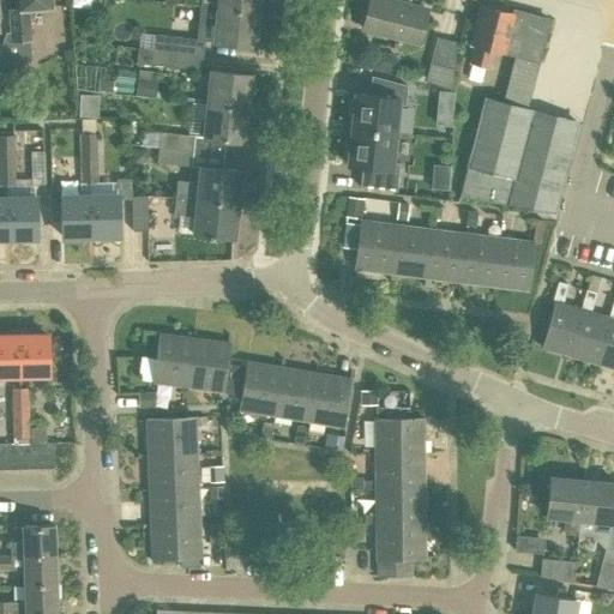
[(0,84),(28,83),(25,55),(26,55),(25,41),(31,41),(29,6),(50,5),(49,0),(17,0),(18,7),(7,8),(10,31),(6,31),(0,47),(0,84)]
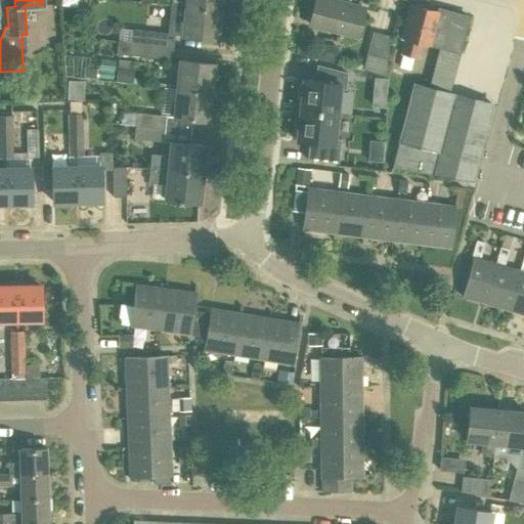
[(170,0),(170,5),(220,10),(221,0),(170,0)]
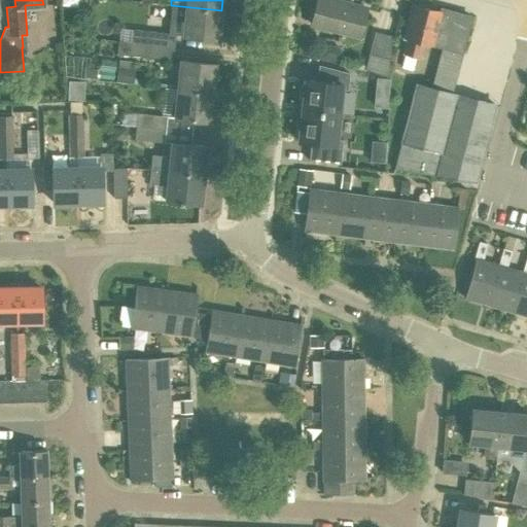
[(358,37),(365,9),(332,0),(317,0),(311,25),(358,37)]
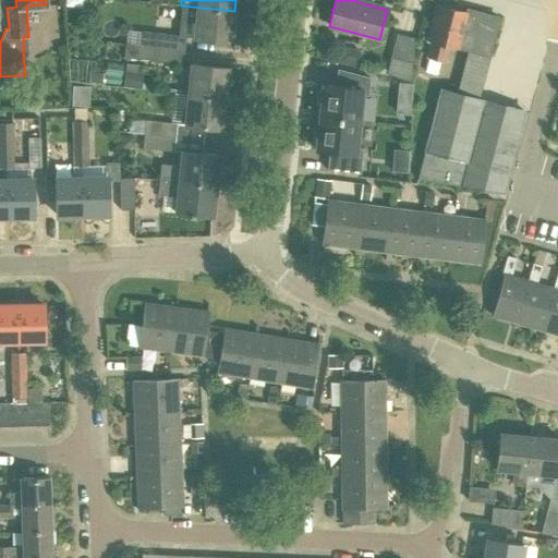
[(453,10),(450,7),(445,4),(440,7),(437,5),(427,40),(431,41),(426,58),(428,58),(443,62),(444,62),(448,46),(466,51),(456,92),(439,87),(423,152),(424,152),(417,179),(451,184),(505,194),(526,110),(478,97),(499,19),(465,10),(465,13),(453,10)]
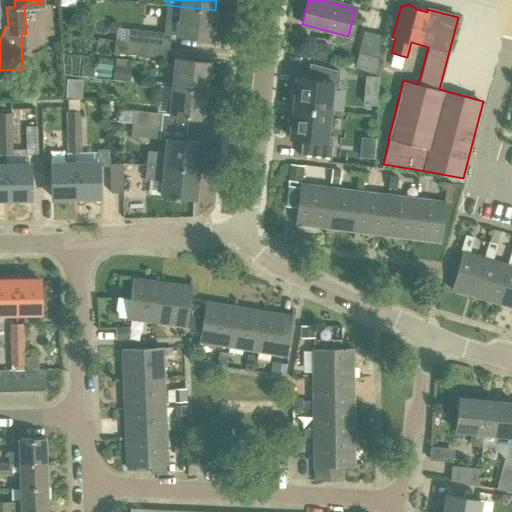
[(213,38),(215,10),(166,5),(165,18),(179,19),(178,34),(213,38)]
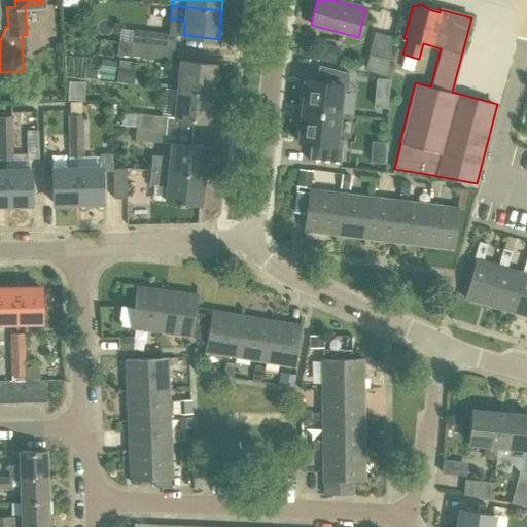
[(131,42),(131,43),(174,47),(176,34),(132,30),(131,42)]
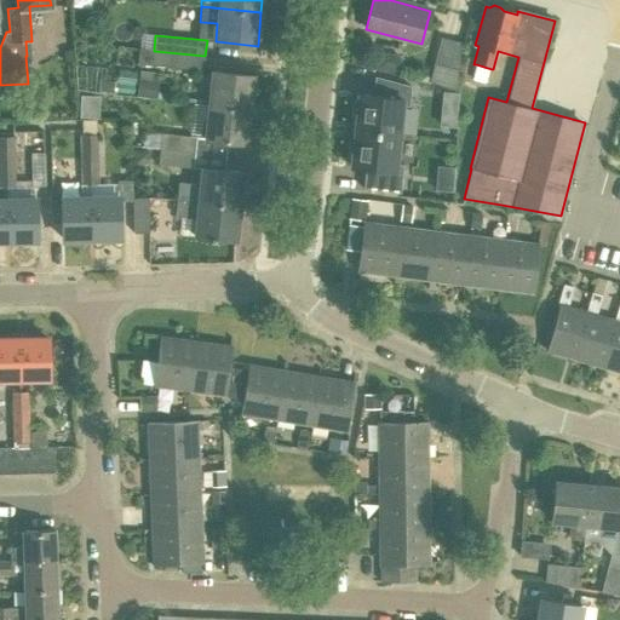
[(457,90),(460,42),(441,38),(429,82),(457,90)]
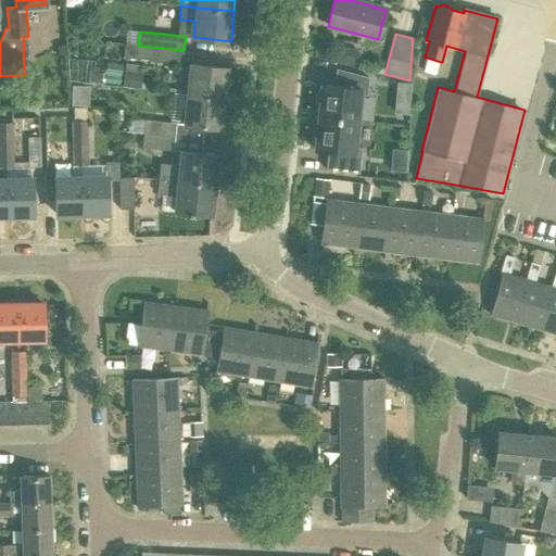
[(125,43),(123,57),(182,64),(184,50),(138,46),(138,45),(125,43)]
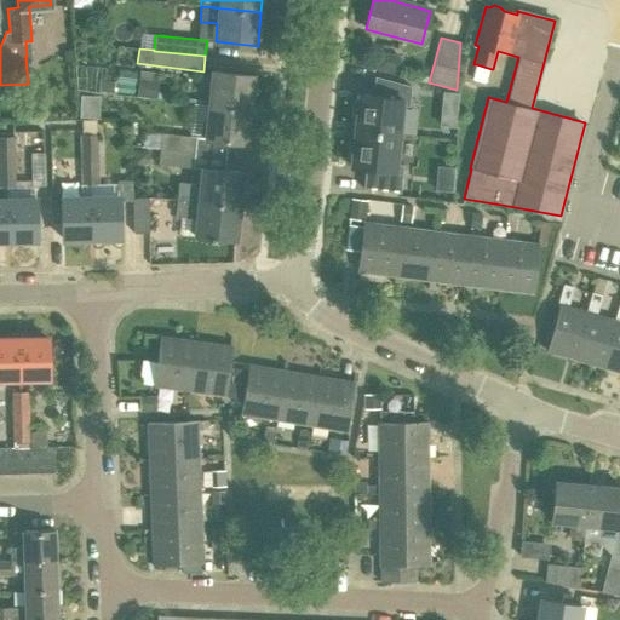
[(487,84),(492,69),(476,64),(472,79),(487,84)]
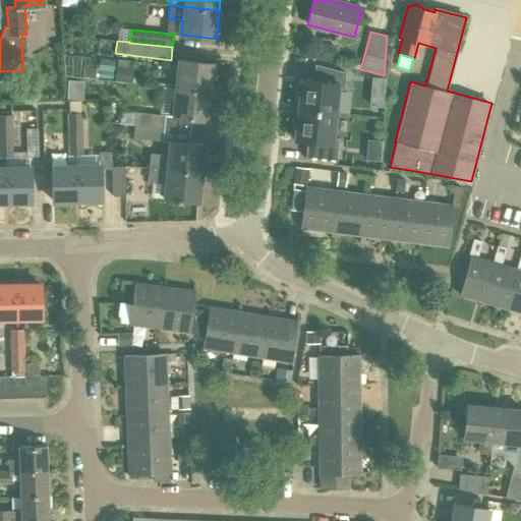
[(175,89),(211,92),(214,63),(178,59),(178,64),(174,63),(172,74),(177,75),(175,89)]
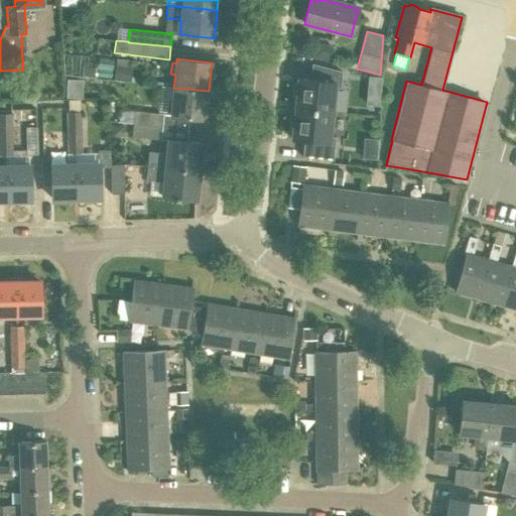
[(294,84),(292,99),(296,100),(295,109),(332,112),(335,88),(341,88),(342,72),(312,65),(310,80),(298,79),(298,84),(294,84)]
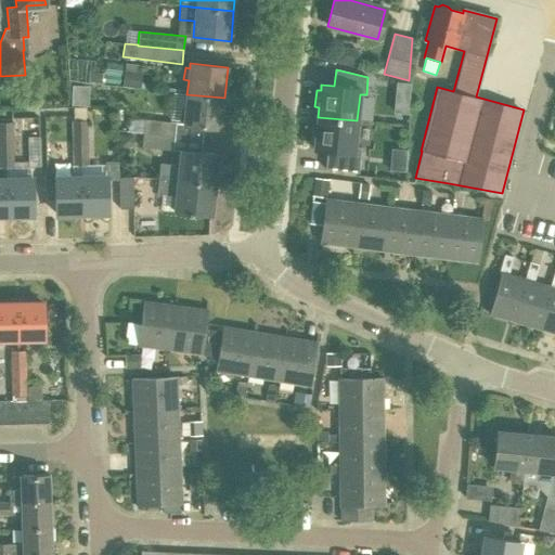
[(102,73),(89,72),(88,82),(101,84),(102,73)]
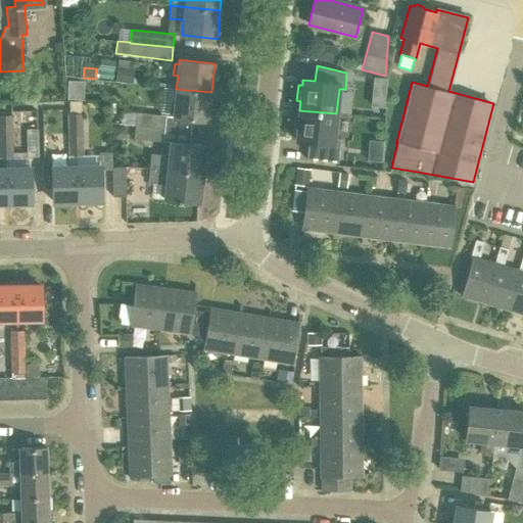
[(128,69),(116,68),(115,68),(114,80),(132,82),(133,69),(128,69)]
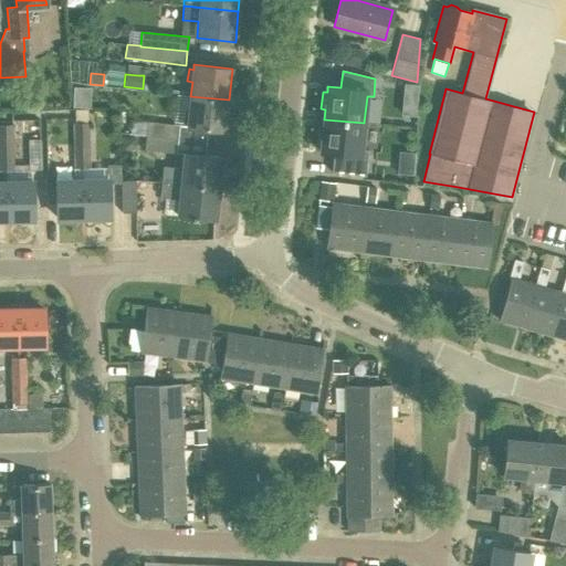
[(404,100),(417,101),(418,85),(405,84),(404,100)]
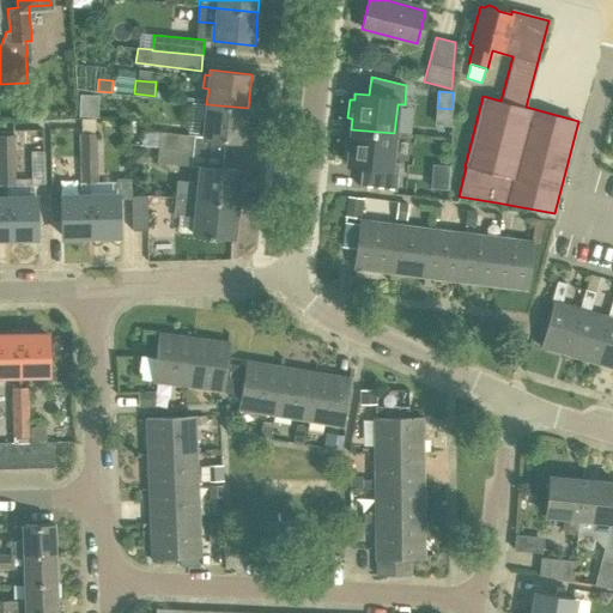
[(246,141),(248,108),(206,104),(204,137),(246,141)]
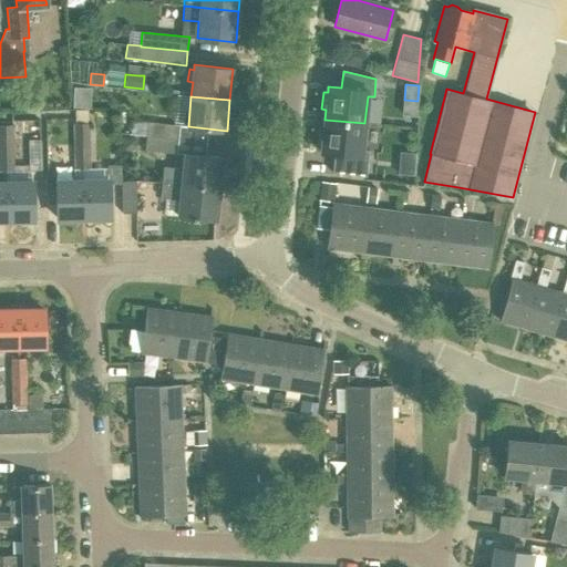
[(319,129),(318,146),(322,146),(321,152),(334,154),(332,173),(366,176),(369,151),(362,151),(364,123),(325,120),(323,129),(319,129)]
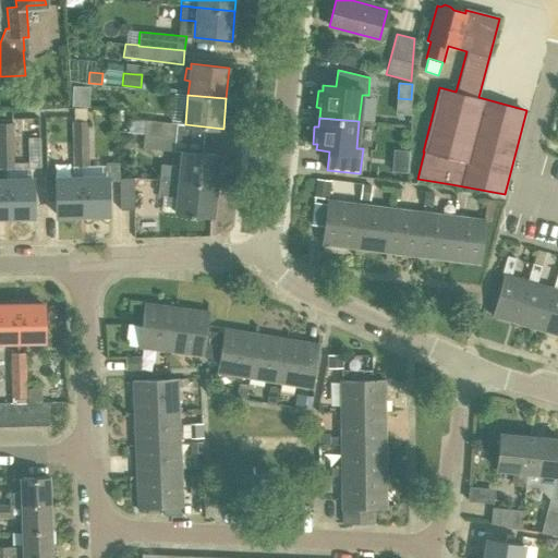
[(176,137),(177,123),(145,120),(144,134),(176,137)]
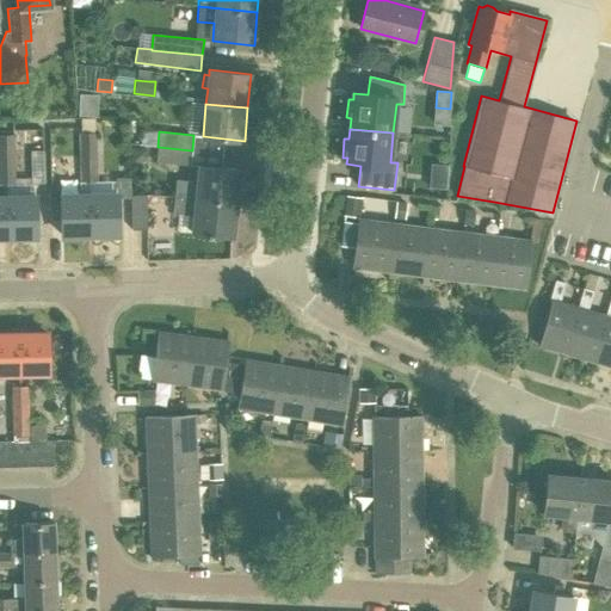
[(90,196),(90,181),(87,133),(79,133),(80,180),(79,180),(79,196),(60,197),(61,235),(91,234),(90,196)]
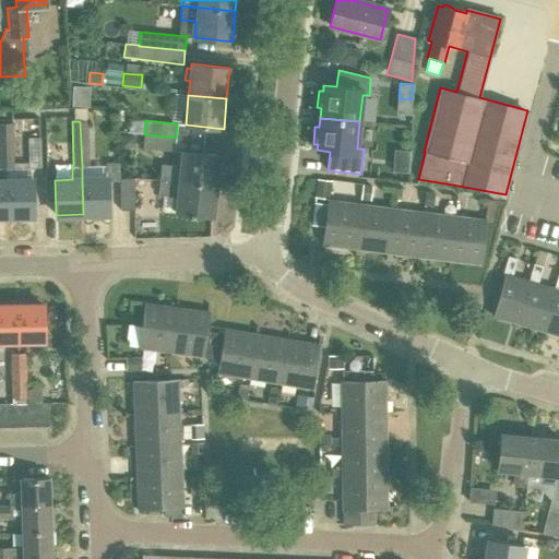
[(80,121),(82,166),(90,166),(88,121),(80,121)]
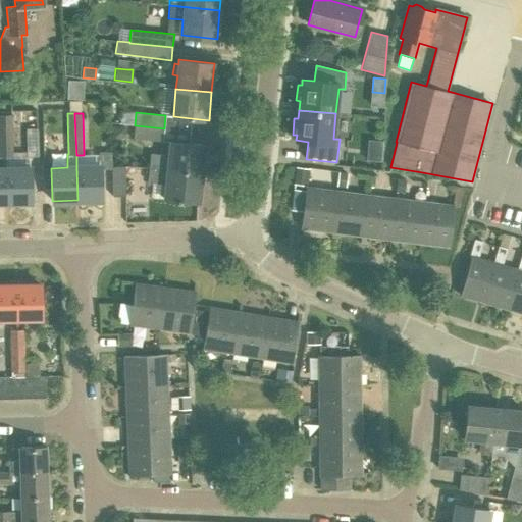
[(5,157),(13,157),(11,115),(4,115),(5,157)]
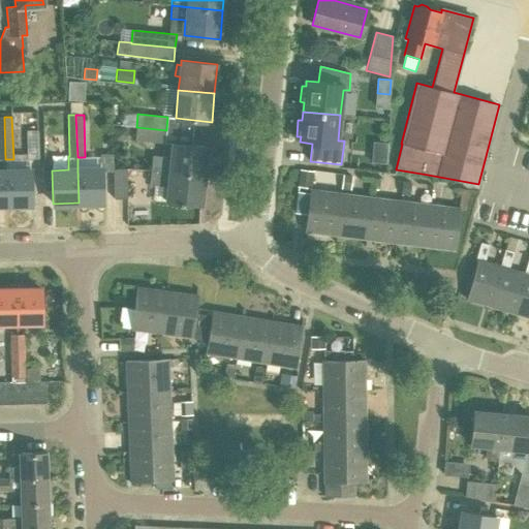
[(165,144),(166,130),(136,127),(134,141),(165,144)]
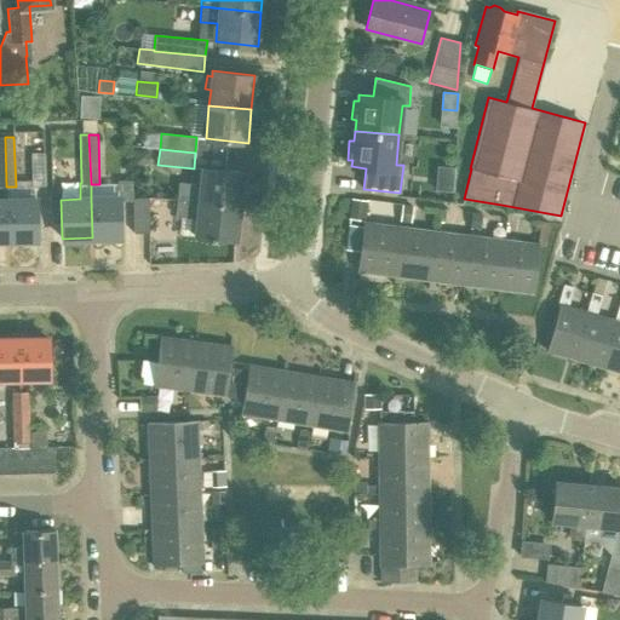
[(142,167),(149,161),(150,151),(135,150),(132,166),(142,167)]
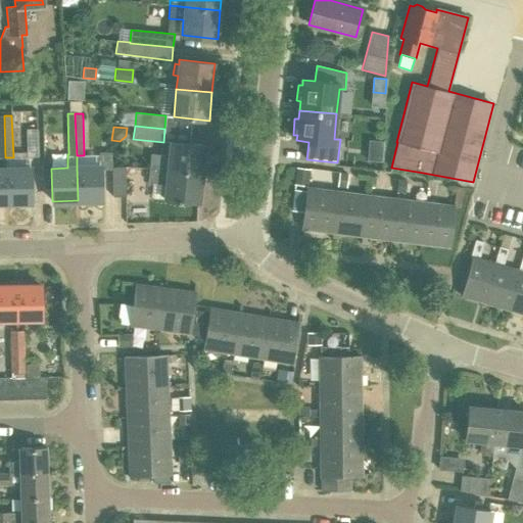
[(203,174),(206,145),(171,141),(171,145),(165,144),(164,155),(150,153),(149,169),(169,171),(203,174)]
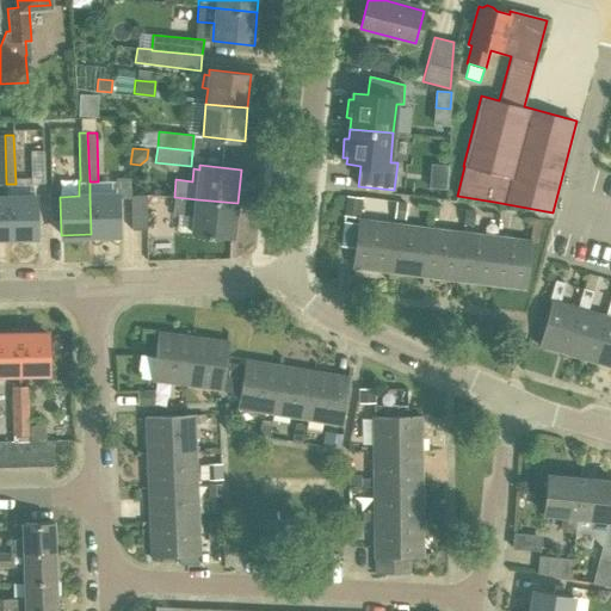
[(133,229),(131,195),(130,178),(116,178),(116,196),(90,196),(91,234),(119,234),(118,229),(133,229)]
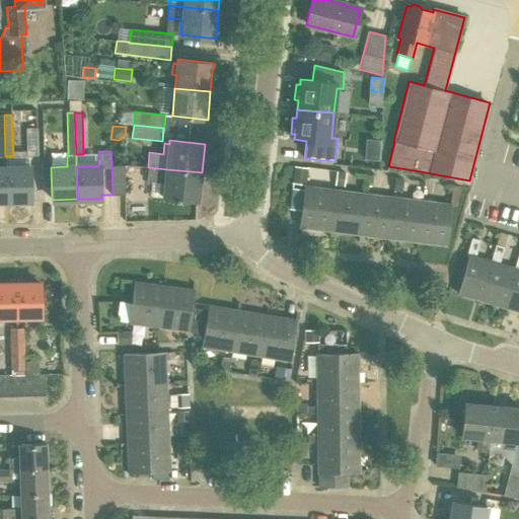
[(6,157),(6,168),(7,201),(31,200),(30,167),(27,167),(26,157),(6,157)]
